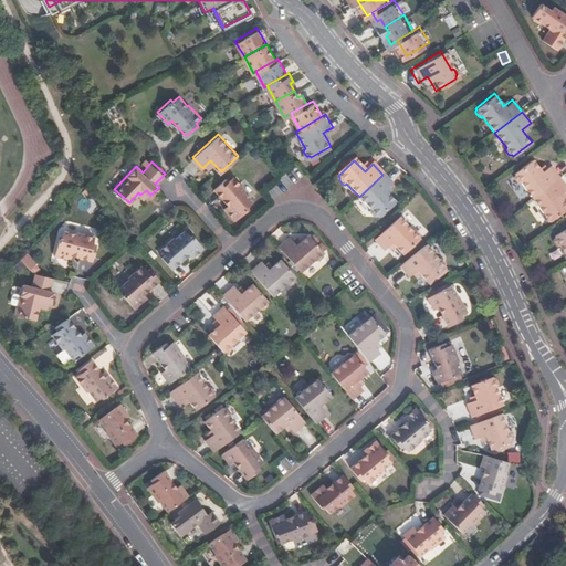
[(522,184),(534,199),(562,179),(554,167),(547,171),(544,174),(541,170),(535,161),(516,175),(515,179),(519,184),(522,184)]
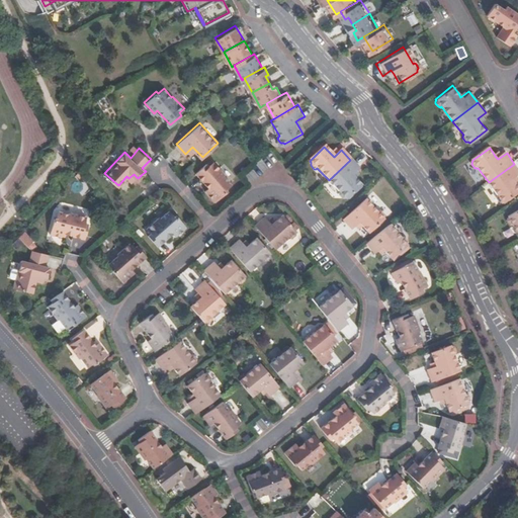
[(207,161),(196,171),(209,185),(205,188),(216,199),(228,188),(227,187),(232,182),(225,173),(226,172),(214,160),(209,164),(207,161)]
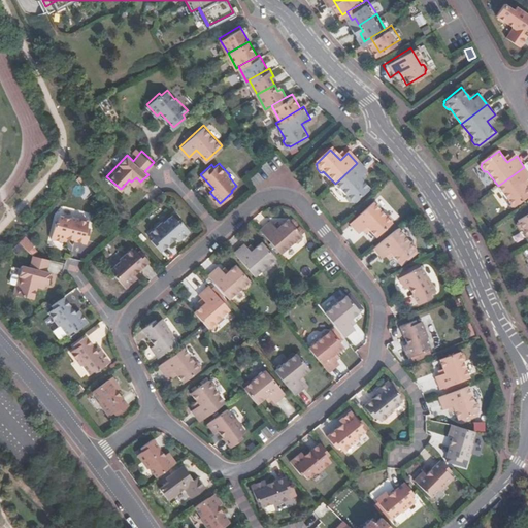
[(354,203),(356,204),(370,191),(362,183),(360,179),(363,176),(367,172),(357,163),(335,184),(349,197),(348,198),(348,200),(351,204),(353,204),(354,203)]
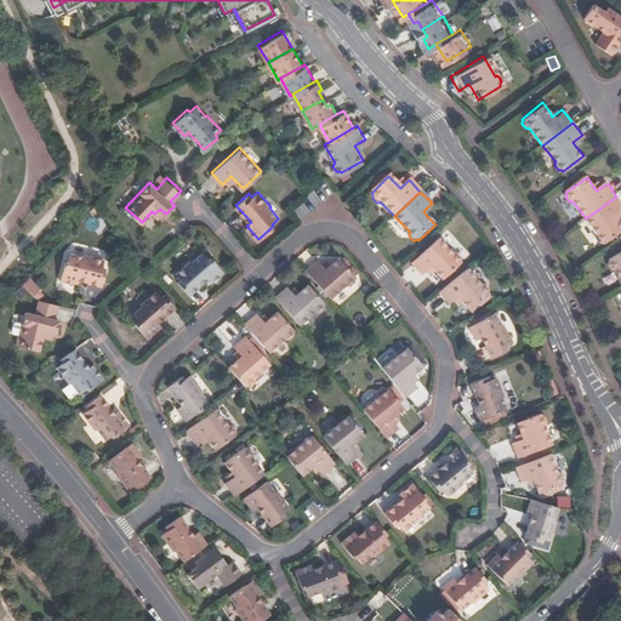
[(620,203),(616,197),(586,218),(597,234),(598,239),(600,243),(605,244),(620,232),(620,224),(617,221),(615,216),(619,214),(620,211),(620,203)]
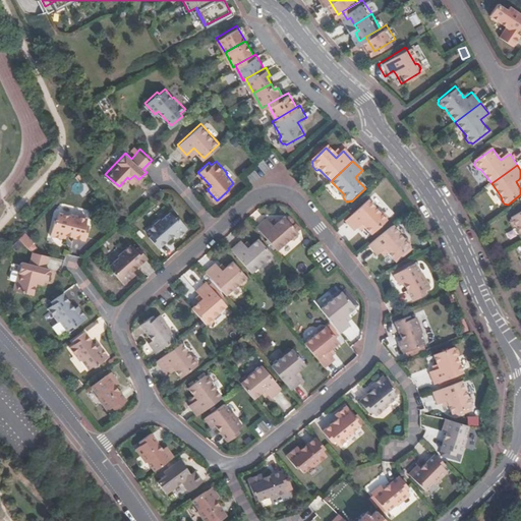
[(365,197),(355,208),(359,213),(370,203),(365,197)]
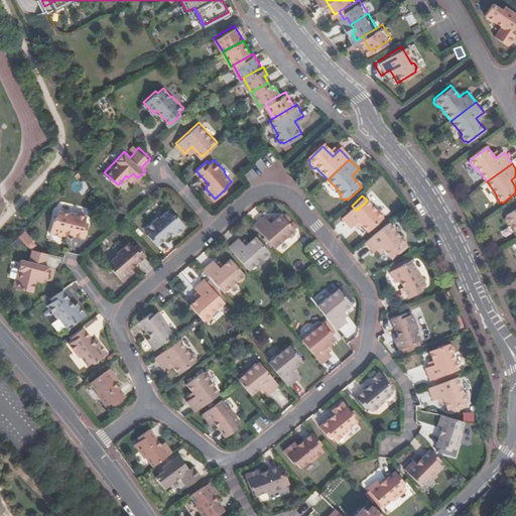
[(379,214),(367,201),(356,211),(344,223),(353,232),(357,228),(360,224),(364,228),(370,234),(385,220),(385,217),(382,214),(379,214)]
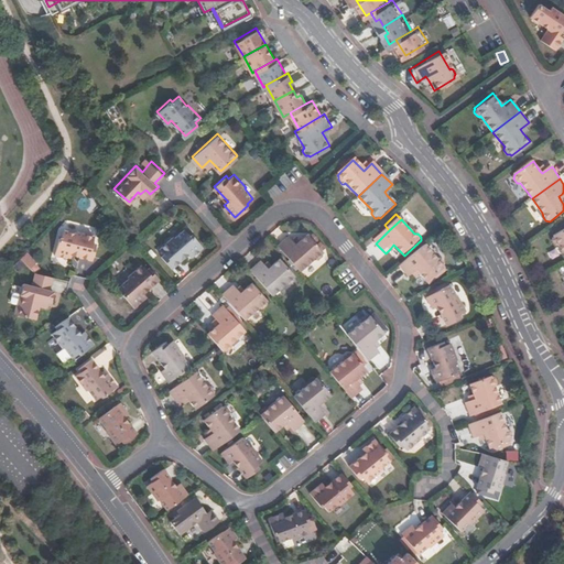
[(162,255),(173,267),(188,252),(192,256),(204,245),(193,232),(191,234),(185,227),(175,236),(174,235),(161,247),(165,252),(162,255)]
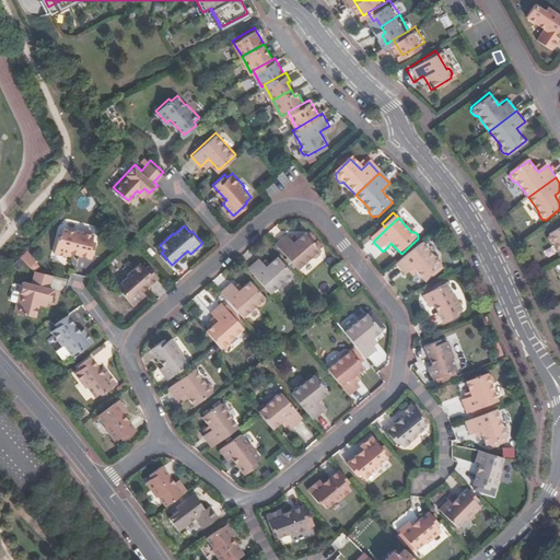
[(70,256),(71,251),(92,256),(95,241),(92,240),(94,233),(76,229),(76,231),(63,228),(61,235),(59,235),(55,252),(70,256)]
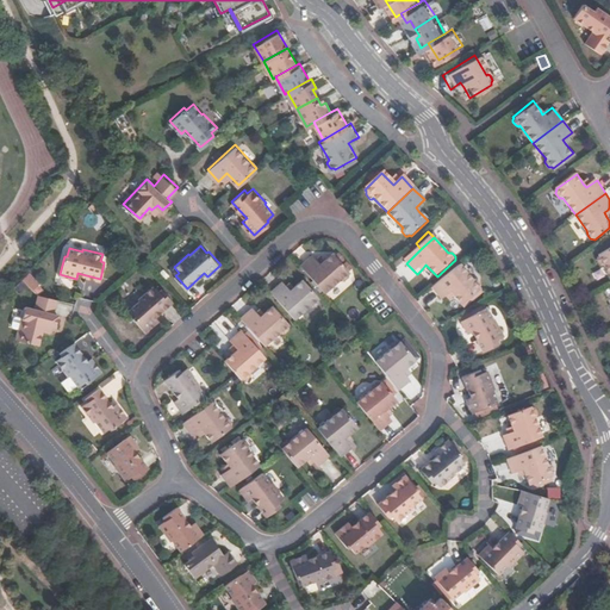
[(609,273),(609,250),(599,256),(598,261),(599,265),(605,265),(609,273)]
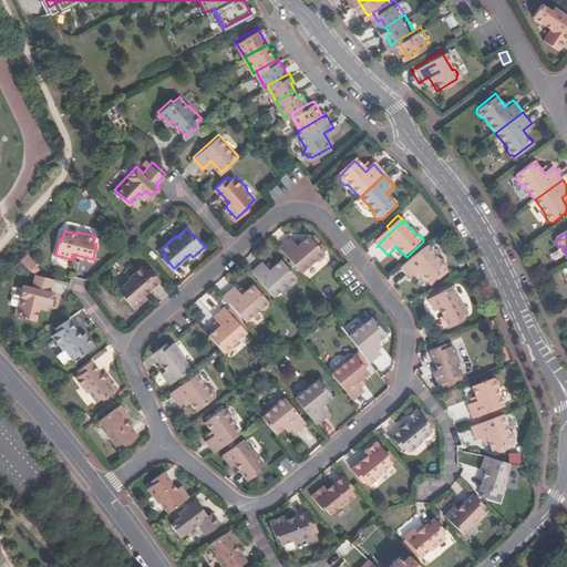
[(294,240),(282,248),(306,276),(320,264),(323,263),(327,260),(327,257),(312,239),(305,246),(301,249),(298,245),(294,240)]
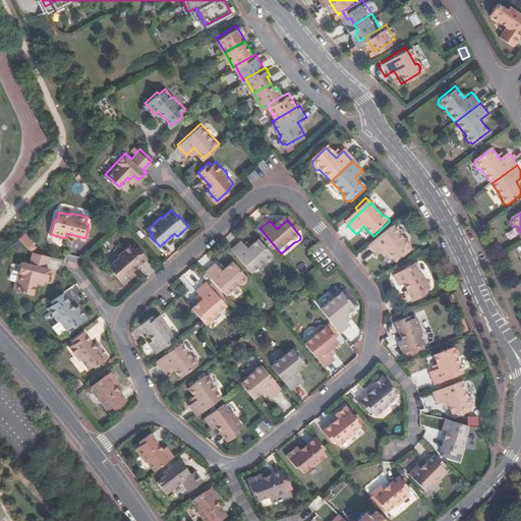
[(394,228),(370,248),(379,258),(383,254),(387,251),(390,254),(395,262),(411,248),(411,243),(409,241),(405,241),(394,228)]
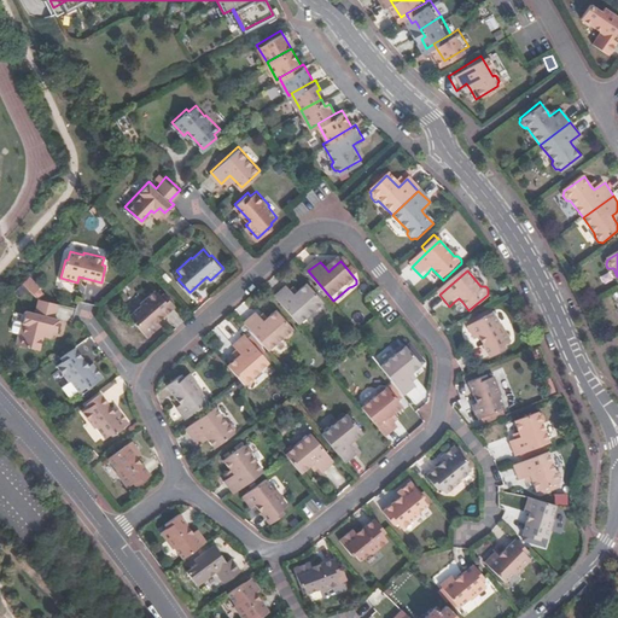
[(30,296),(39,290),(30,277),(22,283),(30,296)]
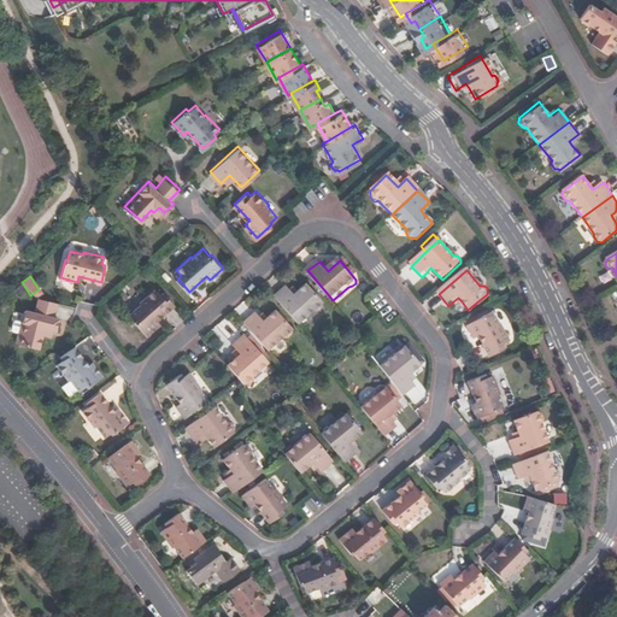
[(162,323),(158,319),(176,304),(164,291),(162,293),(157,287),(141,300),(142,303),(131,311),(137,318),(136,319),(148,334),(162,323)]
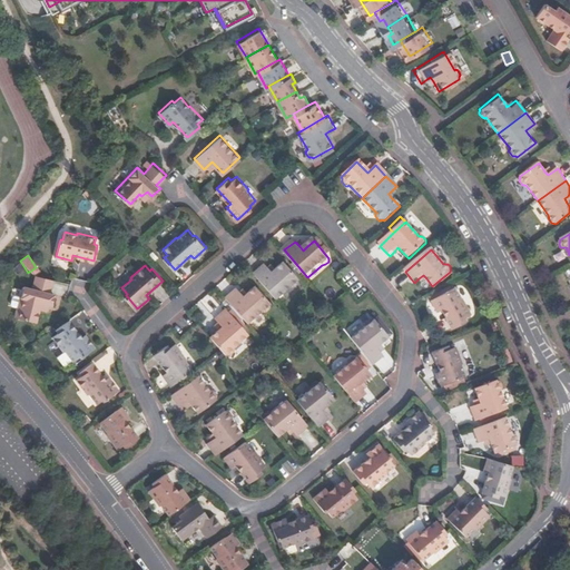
[(267,266),(256,275),(278,302),(293,290),(297,291),(301,287),(301,283),(286,265),(278,272),(275,275),(272,272),(267,266)]
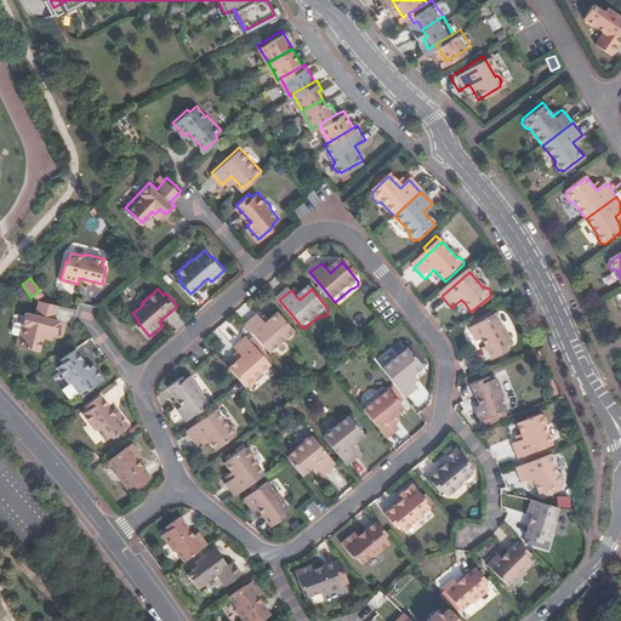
[(437,297),(428,303),(436,312),(443,306),(437,297)]
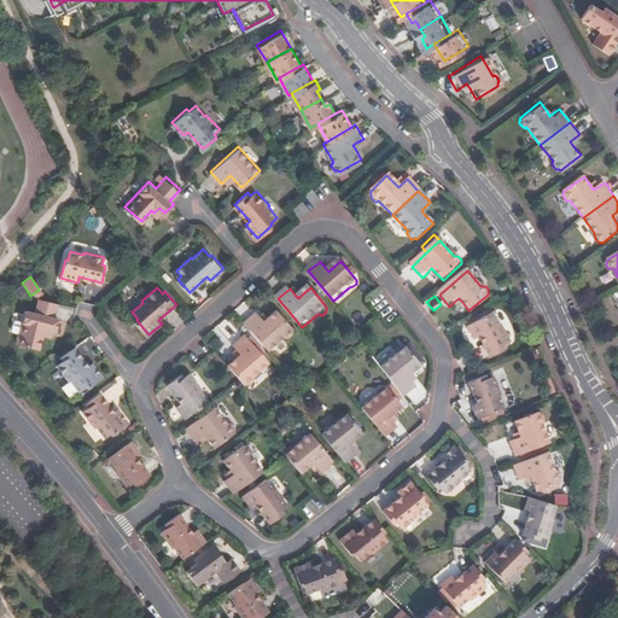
[(58,302),(40,297),(36,312),(27,309),(18,343),(40,349),(44,333),(47,334),(50,327),(52,328),(57,330),(60,318),(56,316),(58,302)]
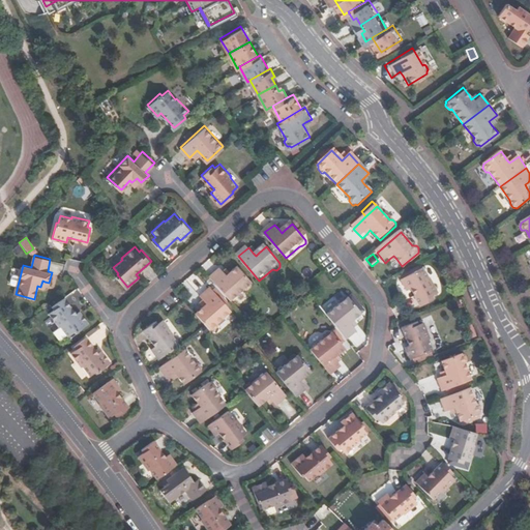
[(223,269),(217,274),(224,281),(218,286),(233,303),(246,292),(249,292),(254,290),(255,285),(241,269),(234,274),(230,277),(227,274),(223,269)]
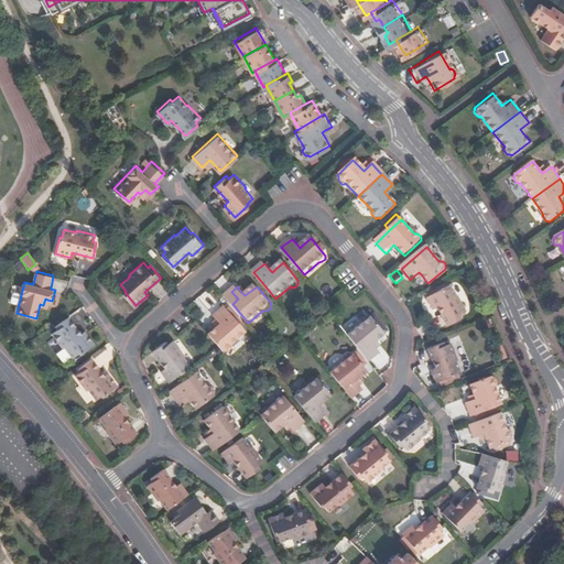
[(458,301),(452,290),(429,302),(435,314),(438,312),(448,332),(463,324),(461,321),(468,317),(459,301),(458,301)]
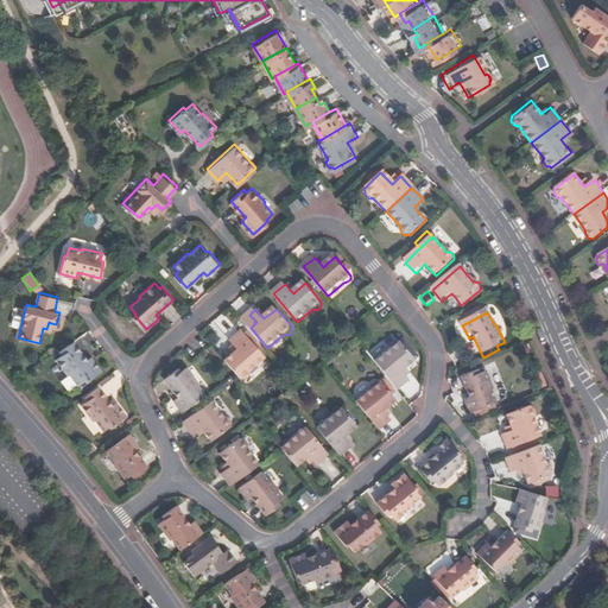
[(257,322),(249,315),(244,320),(251,328),(257,322)]
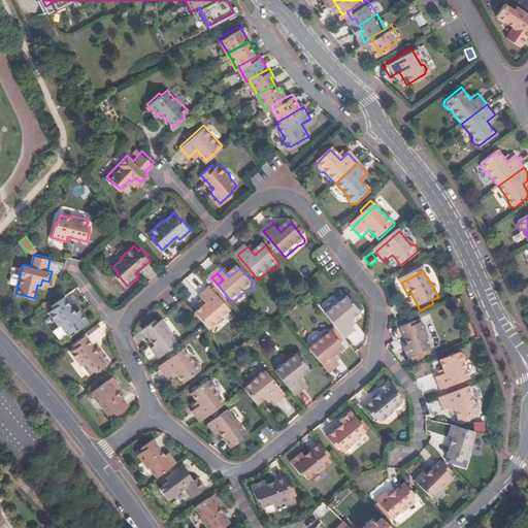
[(205,298),(215,289),(211,286),(202,294),(205,298)]
